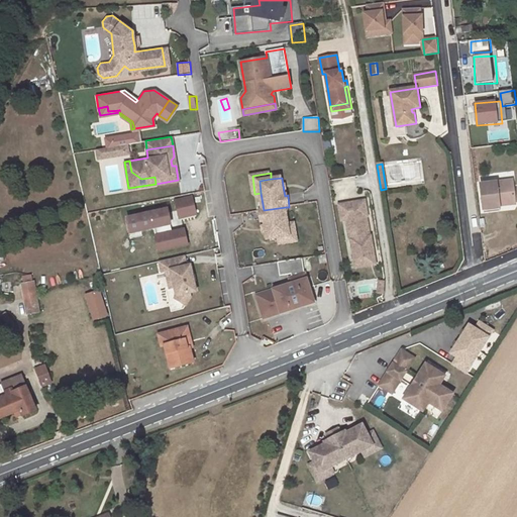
[(483,210),(500,208),(500,206),(499,203),(515,201),(513,182),(481,185),(483,210)]
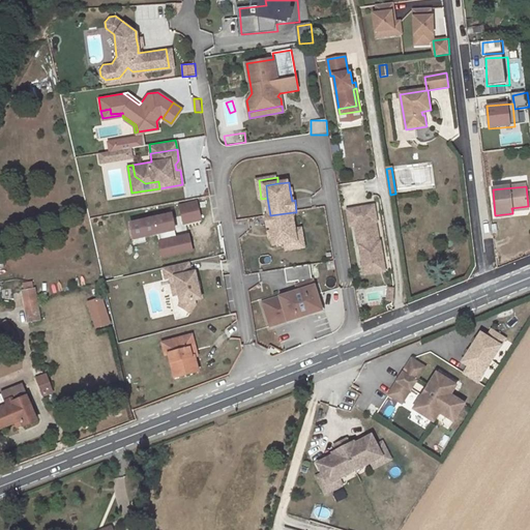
[(199,200),(180,205),(185,226),(204,221),(199,200)]
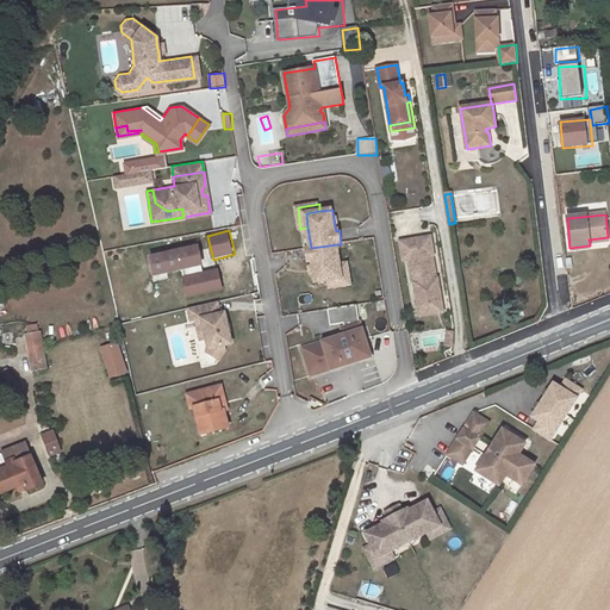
[(434,256),(431,237),(400,242),(403,261),(409,260),(412,284),(415,284),(418,307),(442,304),(439,286),(434,286),(434,279),(436,279),(433,256),(434,256)]
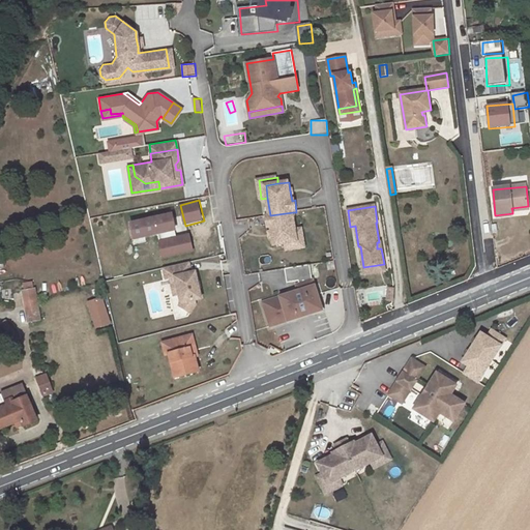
[(273,238),(274,246),(286,244),(297,242),(296,230),(293,212),(270,215),(267,216),(268,228),(271,228),(272,232),(273,238)]
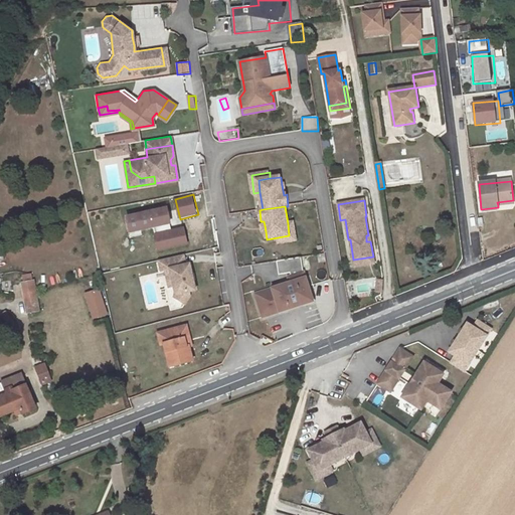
[(154,226),(158,249),(187,243),(183,228),(172,230),(170,222),(171,222),(167,207),(138,213),(142,229),(154,226)]
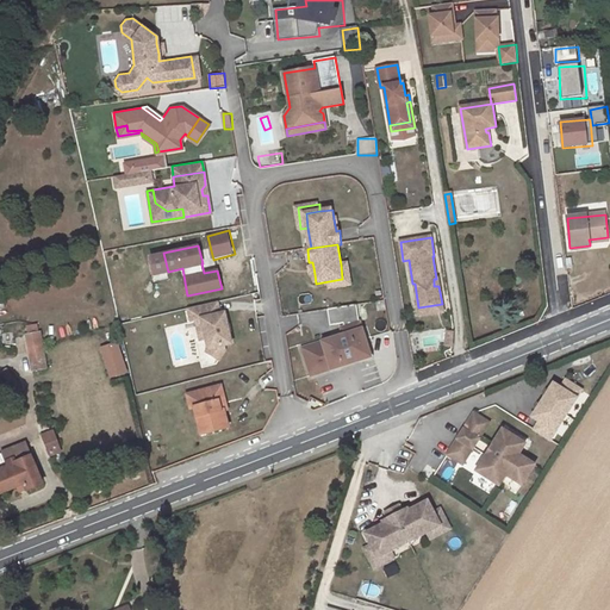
[(163,253),(150,256),(155,274),(168,272),(163,253)]
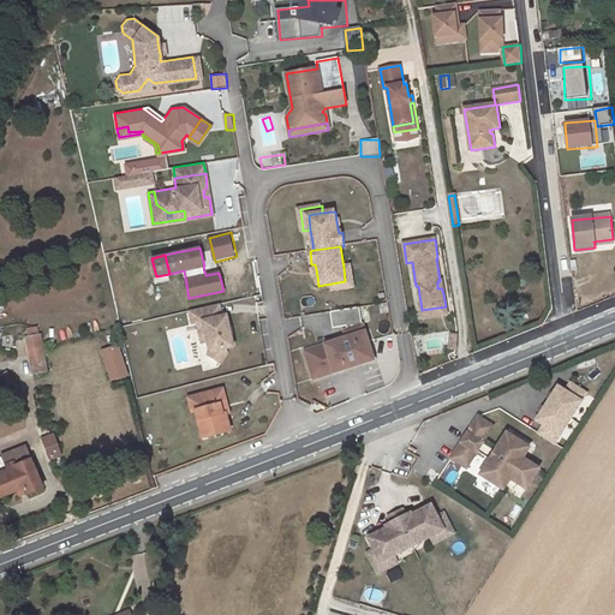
[(332,284),(333,291),(353,288),(351,267),(344,267),(345,281),(332,284)]
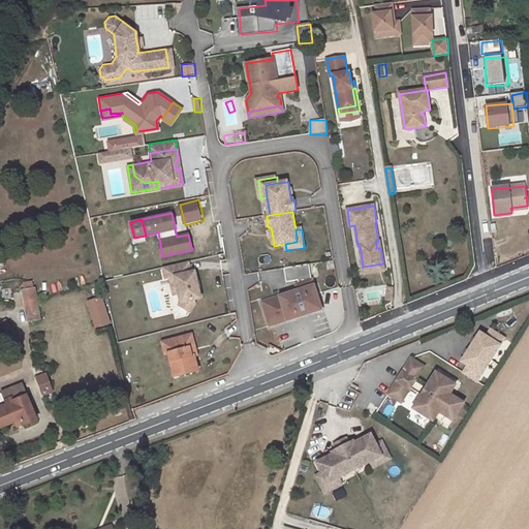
[(190,272),(188,261),(163,267),(165,278),(169,277),(175,276),(178,293),(180,302),(178,305),(189,312),(194,304),(193,300),(200,298),(198,287),(196,281),(194,271),(190,272)]
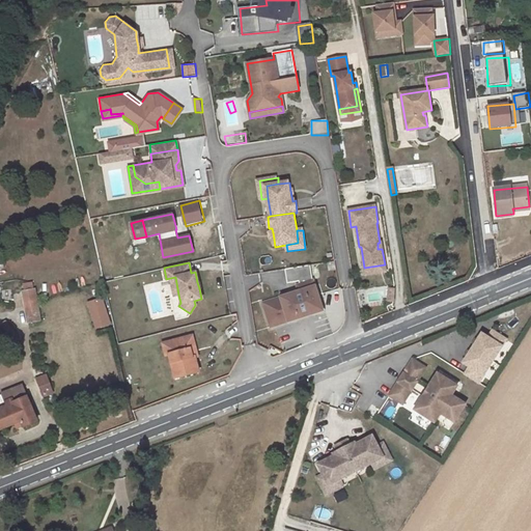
[(364,268),(365,276),(386,273),(385,264),(364,268)]
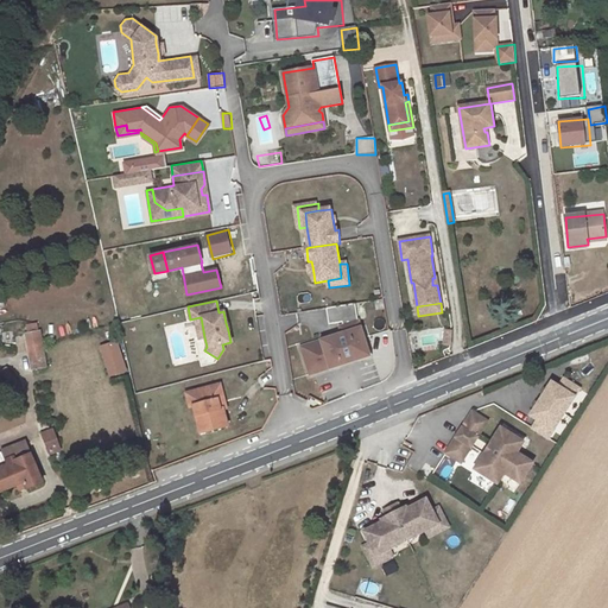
[(330,323),(355,321),(354,309),(329,310),(330,323)]
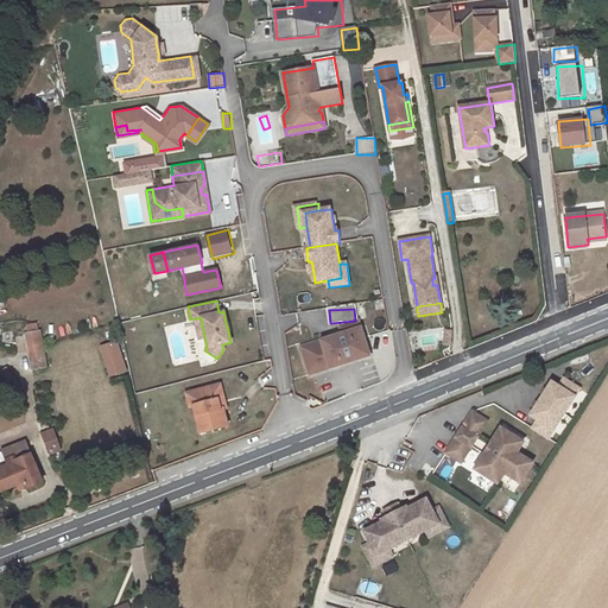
[(195,318),(200,339),(204,337),(201,317),(195,318)]
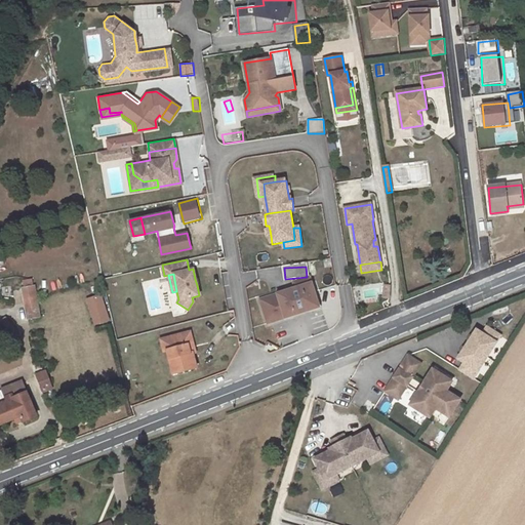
[(33,278),(24,281),(25,287),(35,285),(33,278)]
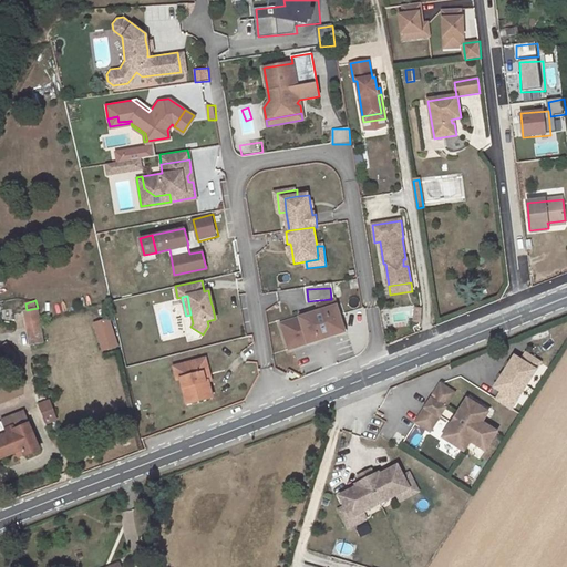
[(336,307),(300,318),(308,343),(344,331),(336,307)]
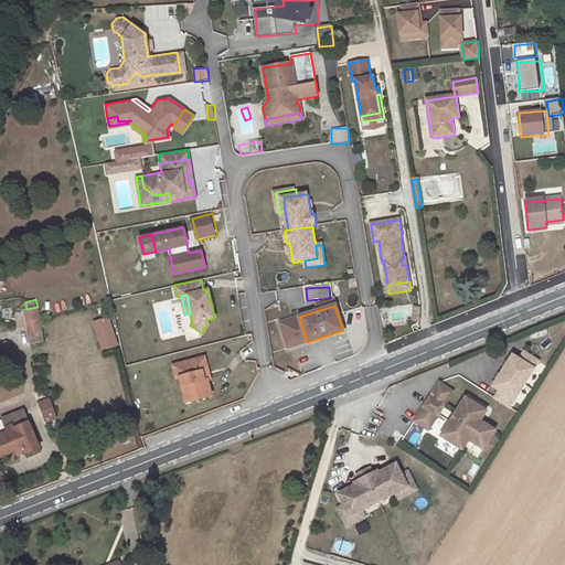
[(38,309),(25,311),(31,343),(43,341),(38,309)]
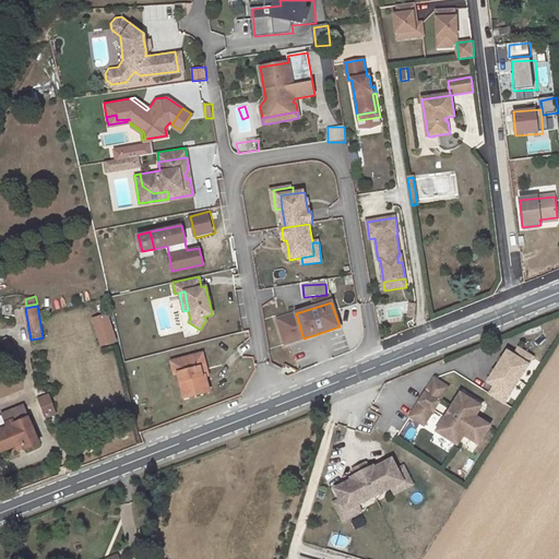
[(102,347),(120,342),(111,313),(93,319),(102,347)]
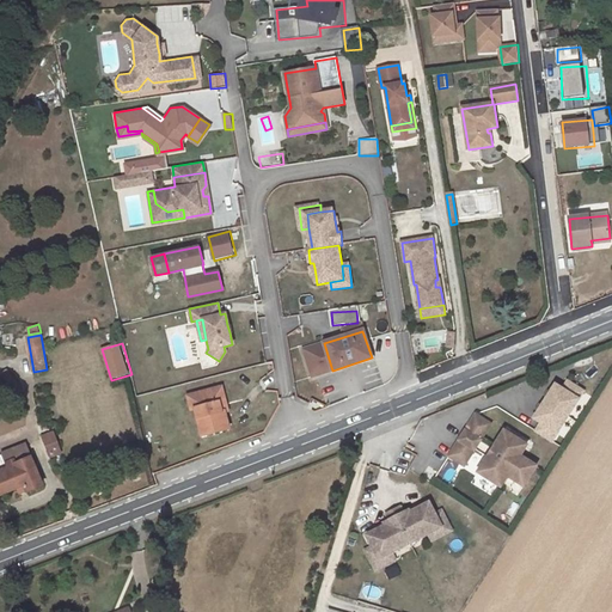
[(6,371),(0,375),(0,383),(13,398),(23,391),(6,371)]
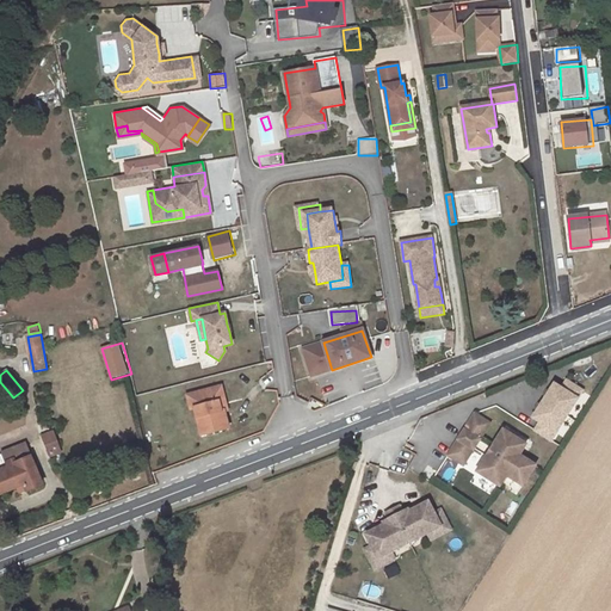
[(547,380),(528,418),(534,421),(530,431),(551,442),(578,386),(562,378),(559,386),(547,380)]
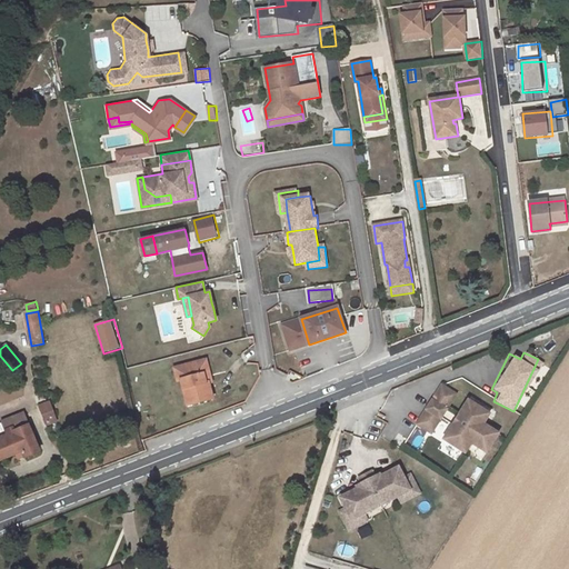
[(180,380),(187,406),(212,399),(209,382),(206,383),(203,375),(209,373),(206,360),(182,366),(186,378),(180,380)]
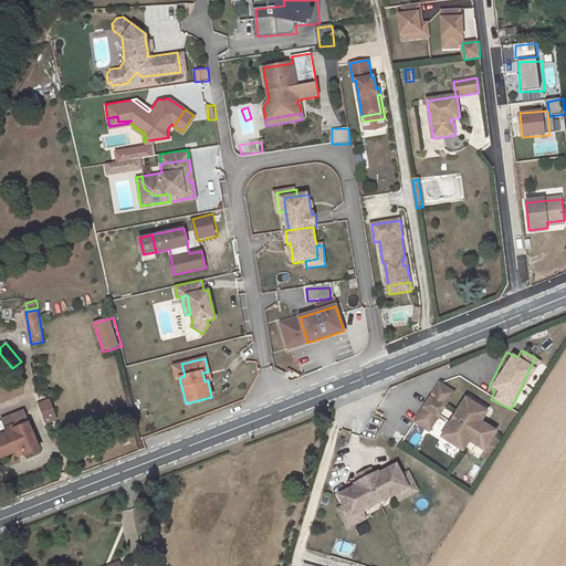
[(181,364),(174,366),(177,378),(179,378),(185,376),(181,364)]
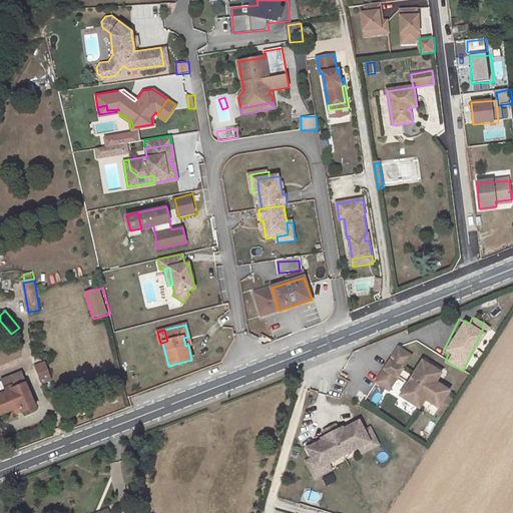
[(399,347),(390,361),(403,369),(412,354),(399,347)]
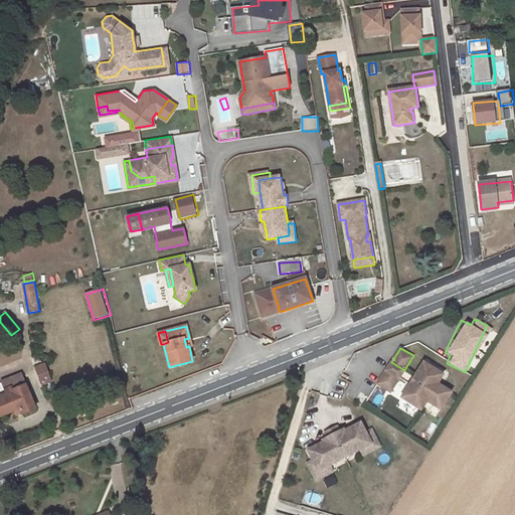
[(427,399),(442,408),(452,391),(439,382),(444,373),(424,361),(415,375),(426,381),(421,389),(411,382),(403,397),(422,408),(427,399)]
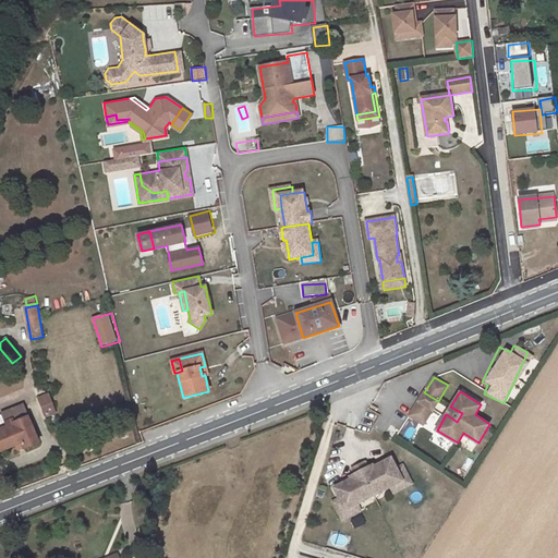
[(424,392),(420,400),(433,409),(438,401),(424,392)]
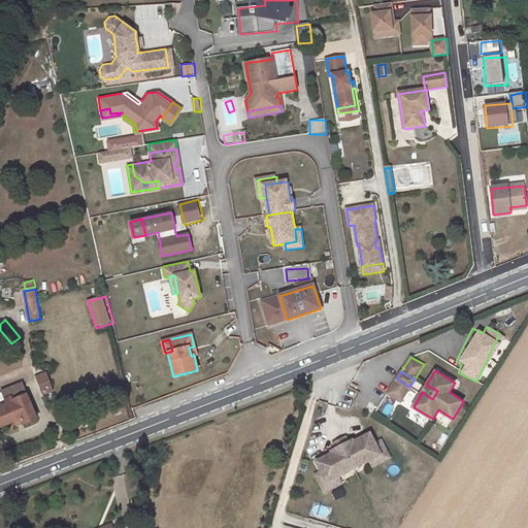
[(37,375),(42,396),(55,393),(50,372),(37,375)]
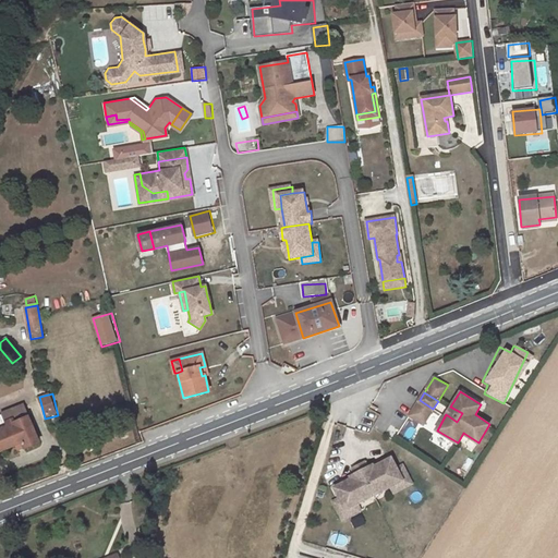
[(420,400),(410,415),(424,424),(433,409),(420,400)]
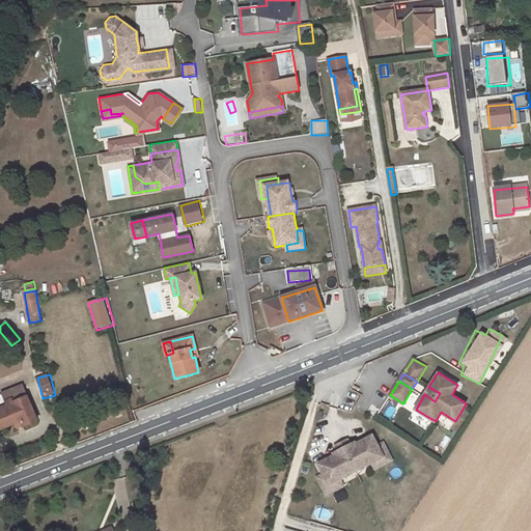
[(440,393),(428,387),(424,394),(435,401),(440,393)]
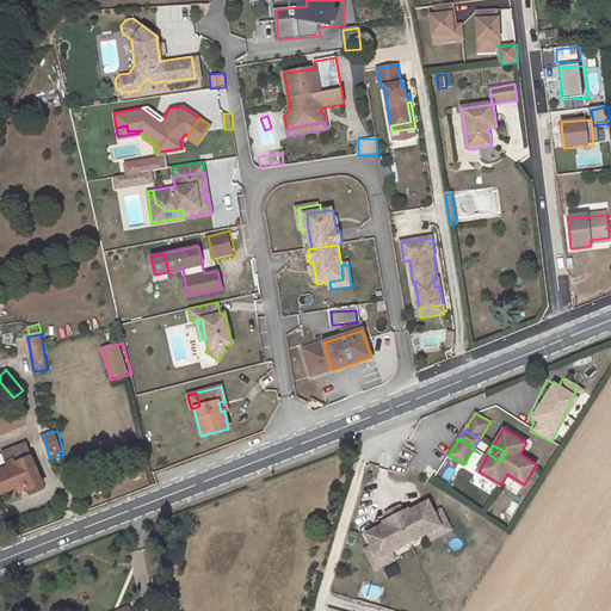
[(4,470),(0,471),(0,494),(24,485),(28,492),(43,485),(31,457),(16,464),(14,460),(7,462),(10,470),(5,473),(4,470)]
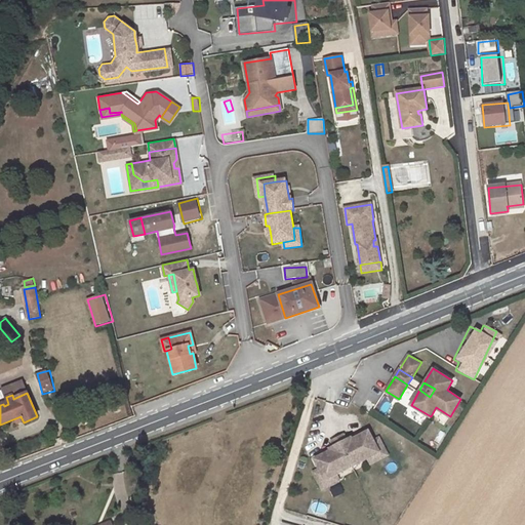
[(335,475),(368,457),(379,452),(374,441),(369,431),(361,435),(357,437),(352,440),(351,438),(348,440),(333,447),(329,449),(330,450),(326,453),(321,455),(314,459),(319,470),(324,480),(335,475)]
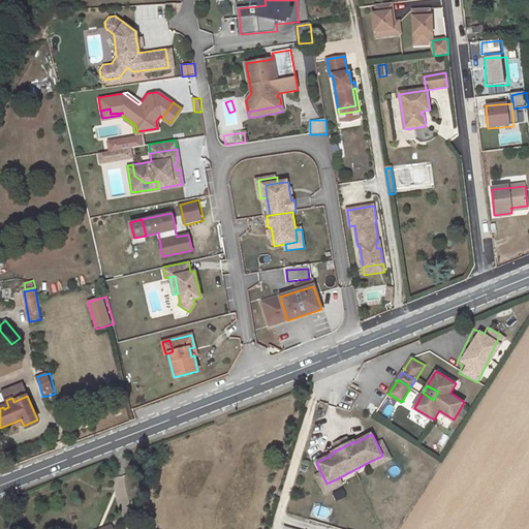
[(350,443),(347,437),(333,444),(336,450),(350,443)]
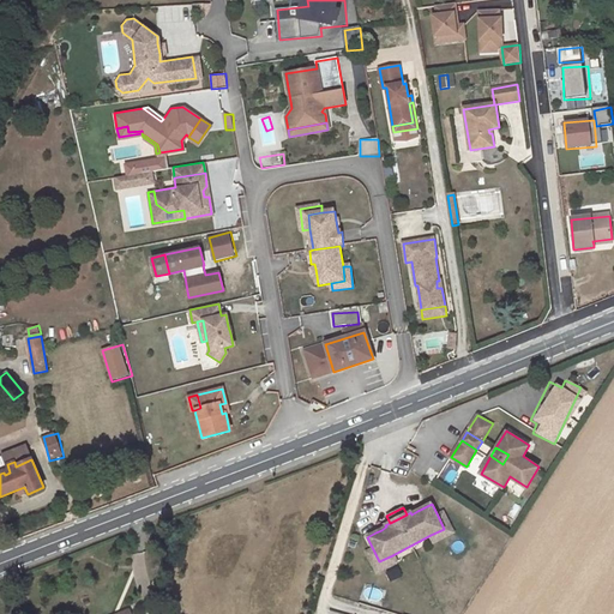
[(431,535),(434,542),(455,533),(444,512),(438,516),(444,529),(431,535)]
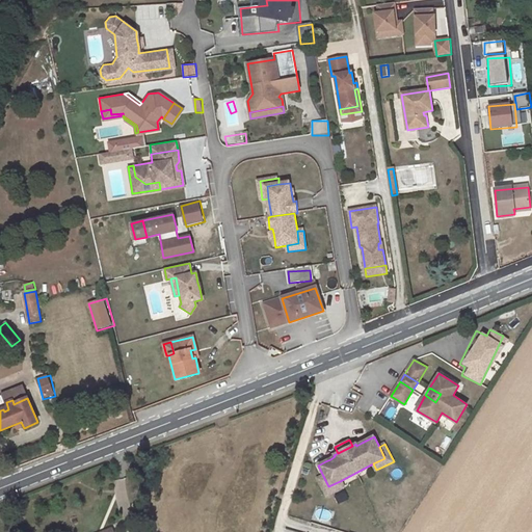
[(317,478),(326,496),(343,486),(340,481),(328,486),(323,476),(317,478)]
